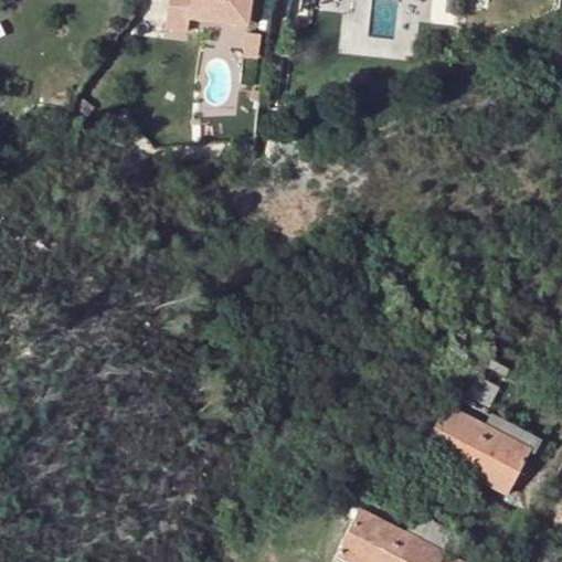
[(170,0),(167,25),(189,28),(190,17),(247,23),(251,0),(170,0)]
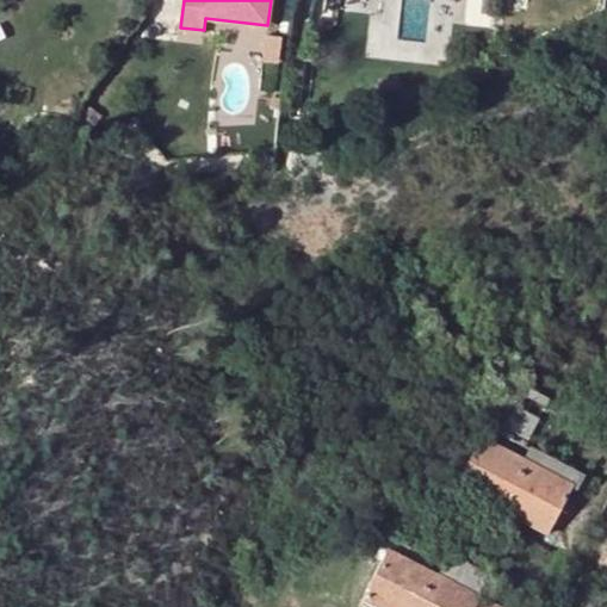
[(267,43),(270,29),(235,24),(234,39),(267,43)]
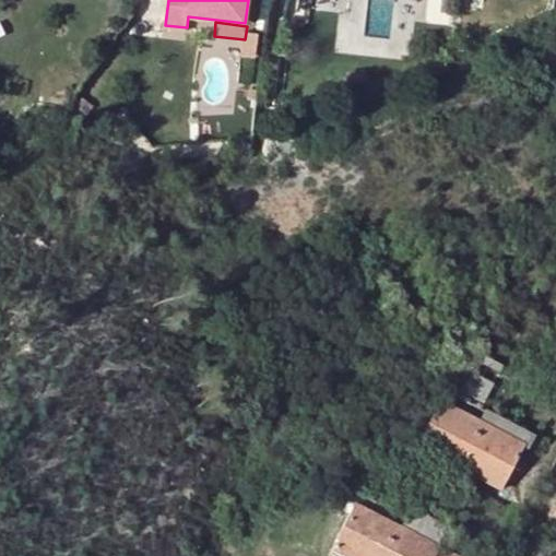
[(505,362),(470,343),(448,389),(483,406),(505,362)]
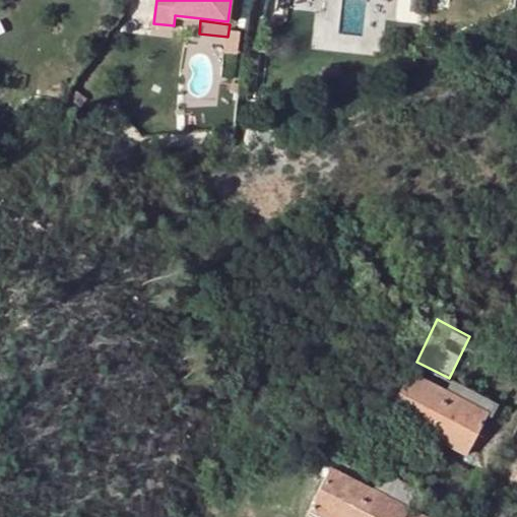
[(469,451),(490,411),(411,372),(391,410),(469,451)]
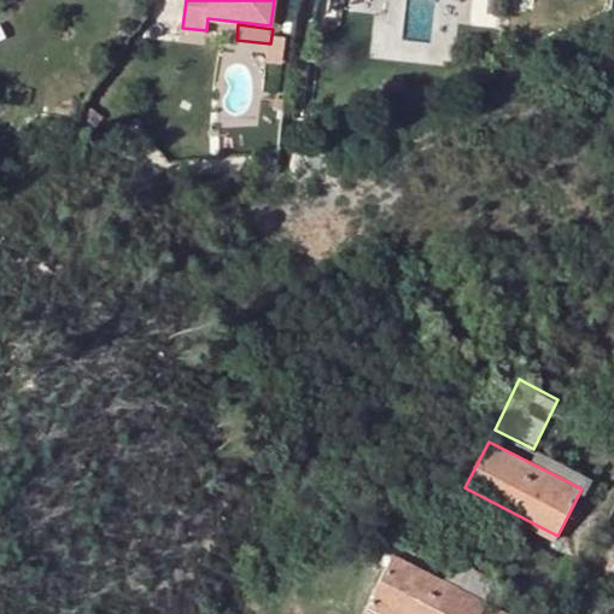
[(446,582),(396,555),(372,603),(392,613),(508,613),(484,601),(495,579),(457,560),(446,582)]
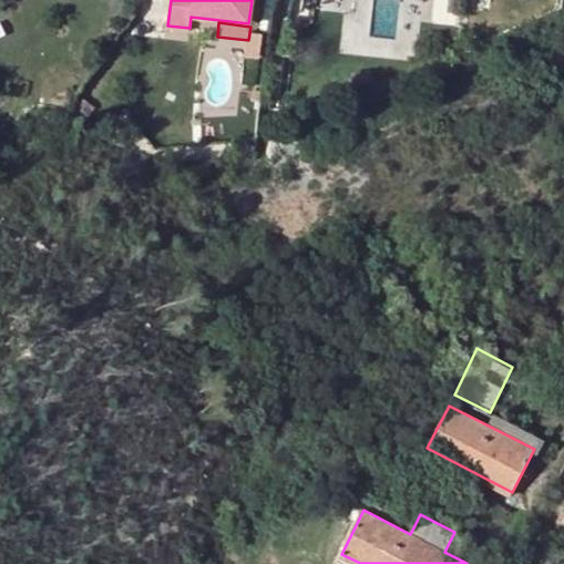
[(309,536),(296,533),(293,546),(306,550),(309,536)]
